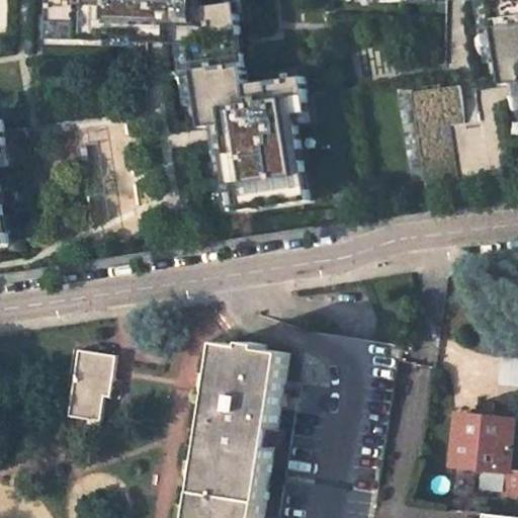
[(277,197),(310,192),(304,153),(298,154),(297,144),(303,143),(298,117),(297,107),(310,105),(305,69),(255,76),(256,81),(248,82),(236,0),(228,0),(203,3),(202,0),(52,0),(52,16),(77,17),(77,32),(103,33),(103,25),(164,27),(164,35),(177,35),(190,36),(199,103),(201,121),(223,118),(227,147),(222,147),(227,178),(234,177),(238,202),(266,198),(266,193),(277,191),(277,197)]
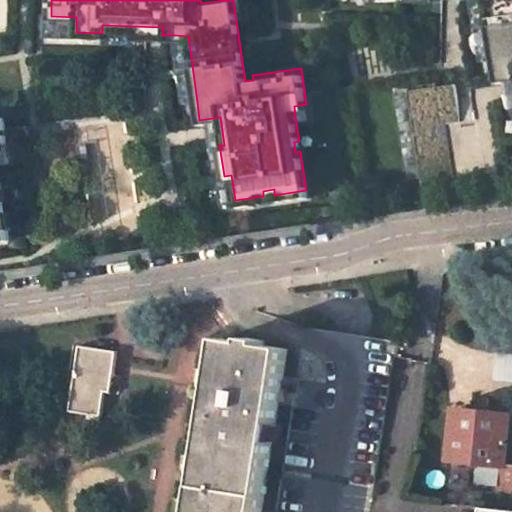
[(473,0),(482,62),(494,60),(485,0),(473,0)]
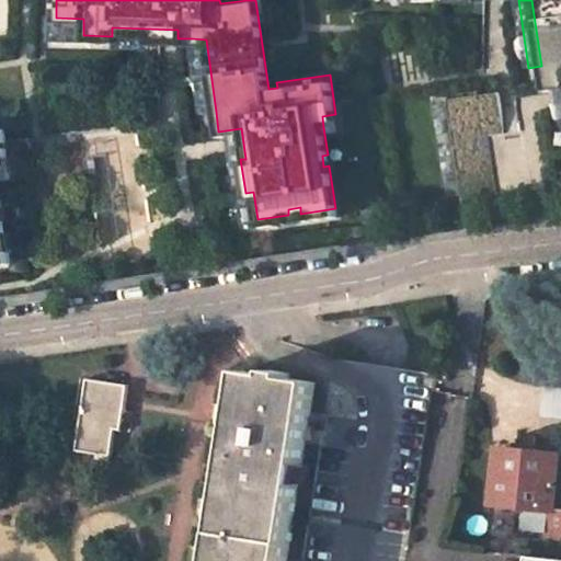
[(560,0),(531,0),(541,66),(544,86),(560,82),(560,0)]
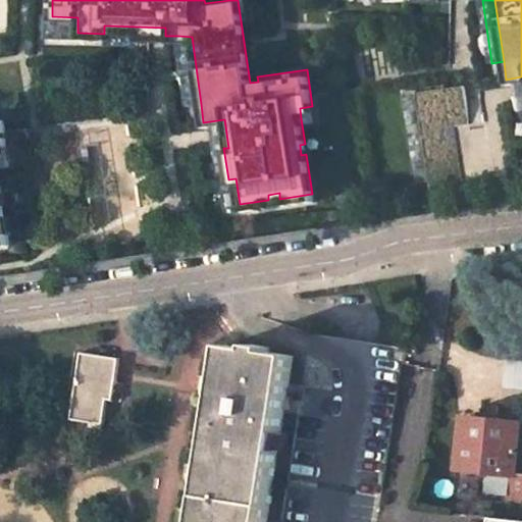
[(52,32),(77,33),(77,17),(52,16),(52,32)]
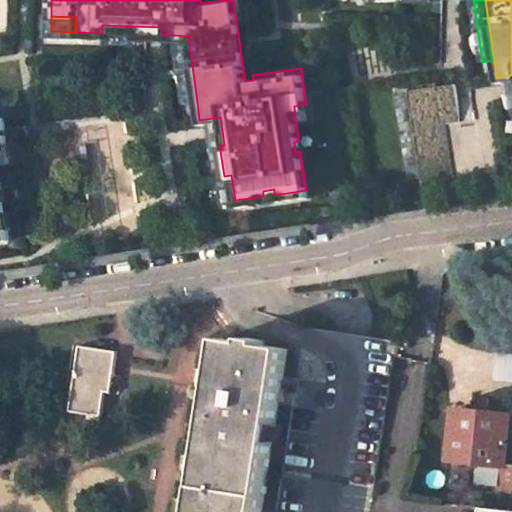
[(188,36),(175,35),(185,104),(197,102),(188,36)]
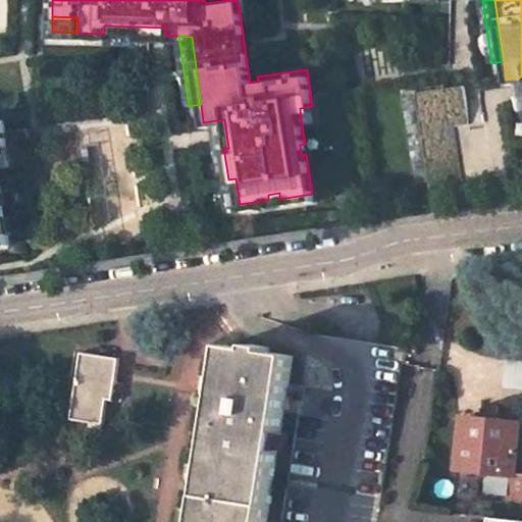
[(462,86),(413,93),(426,186),(459,183),(451,125),(467,123),(462,86)]
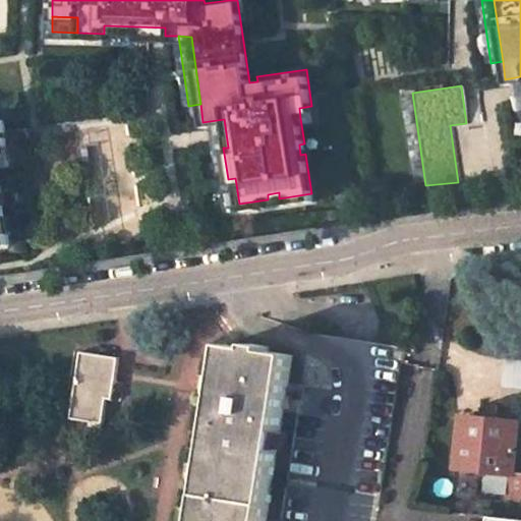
[(312,116),(311,106),(299,108),(300,118),(312,116)]
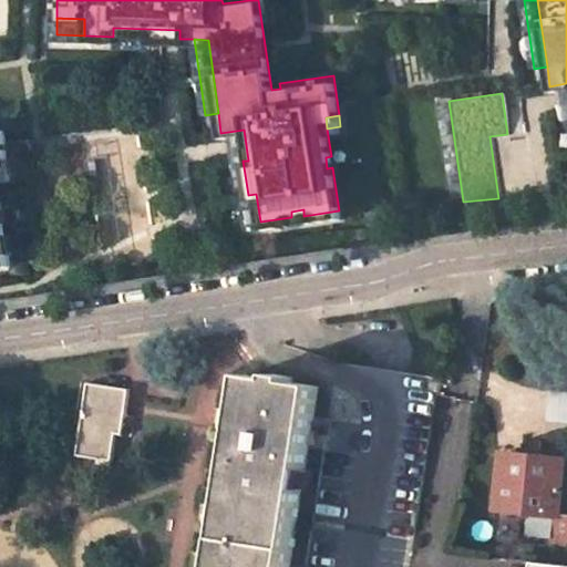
[(334,155),(331,156),(326,157),(327,168),(332,167),(337,166),(334,155)]
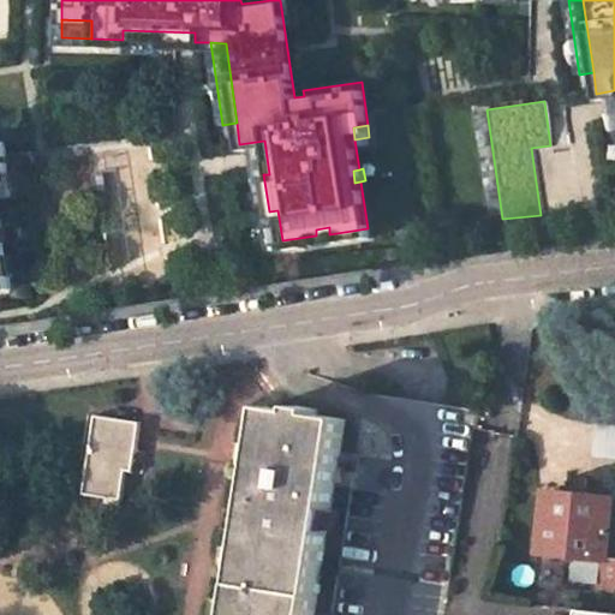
[(278,210),(269,212),(266,213),(269,243),(282,240),(278,210)]
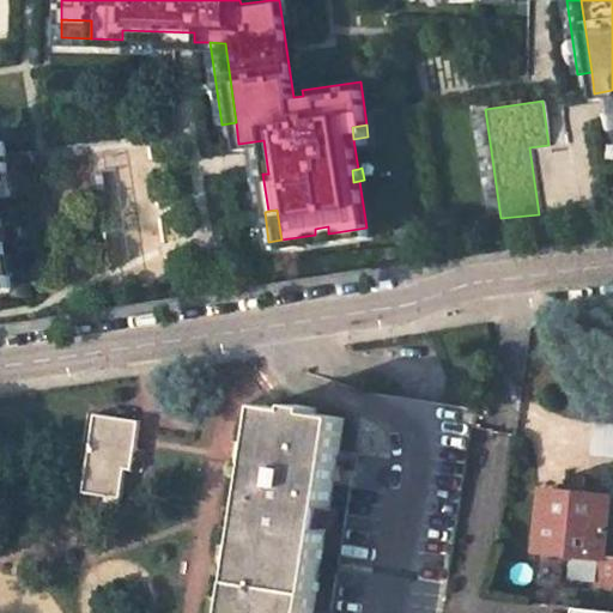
[(296,411),(267,406),(238,582),(317,595),(346,418),(317,413),(317,407),(297,405),(296,411)]
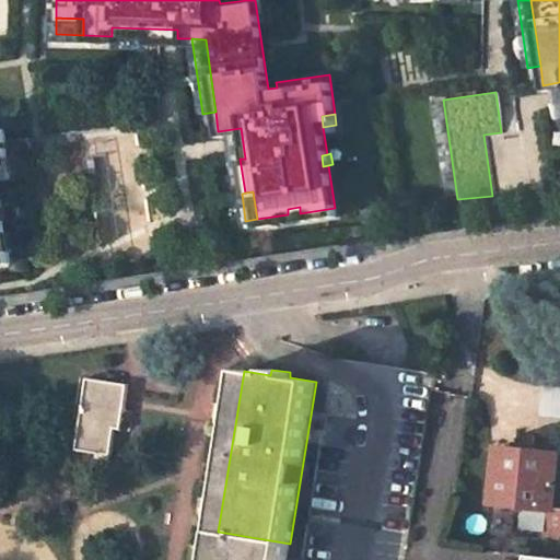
[(129,384),(88,377),(76,451),(111,455),(115,429),(121,430),(129,384)]
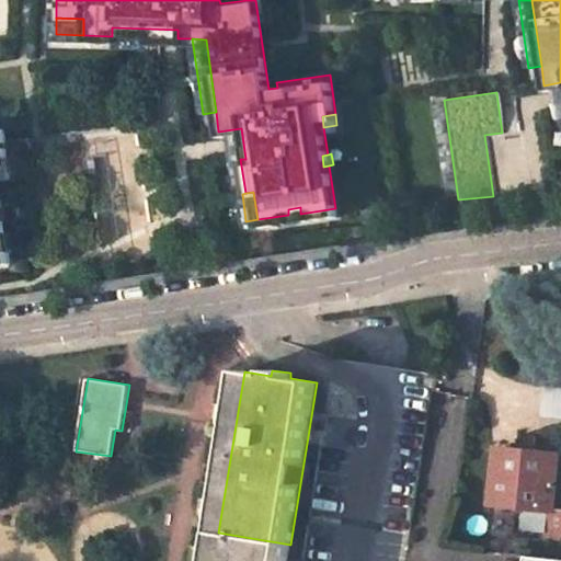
[(541,414),(560,415),(560,388),(545,387),(541,414)]
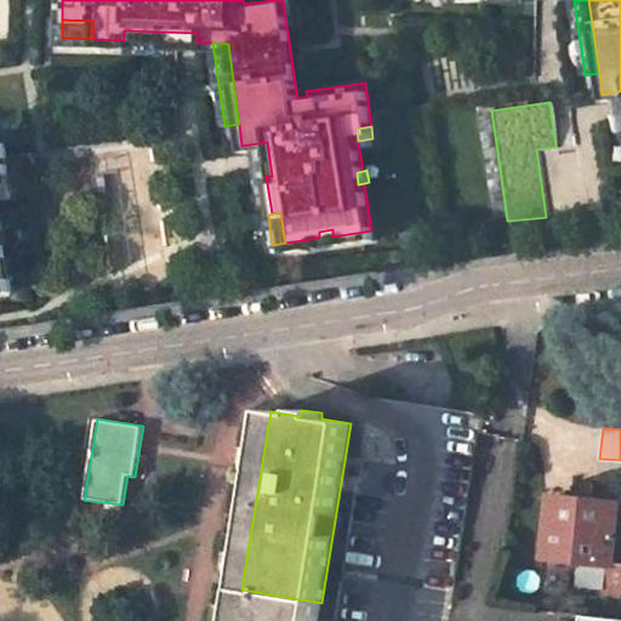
[(571,499),(551,496),(543,558),(574,562),(611,567),(611,565),(619,506),(598,503),(602,479),(575,474),(571,499)]
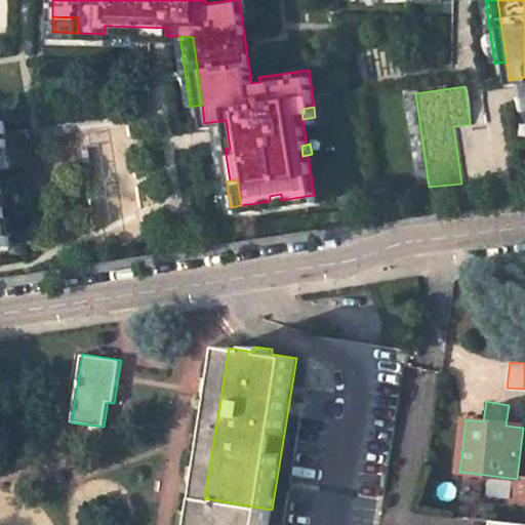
[(517,479),(485,475),(484,479),(490,480),(488,494),(511,497),(510,503),(524,505),(524,478),(517,478),(517,479)]
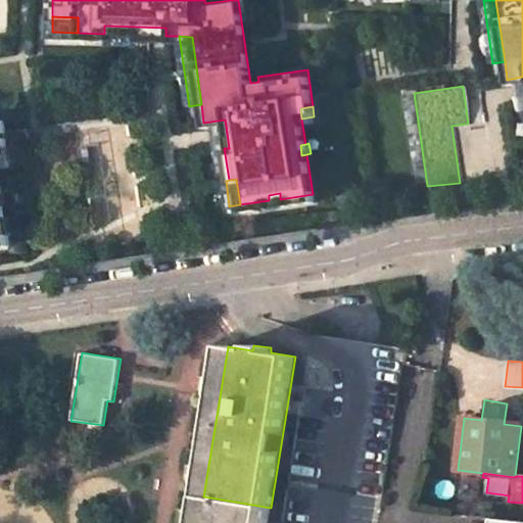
[(268,522),(271,508),(203,496),(198,522),(268,522)]
